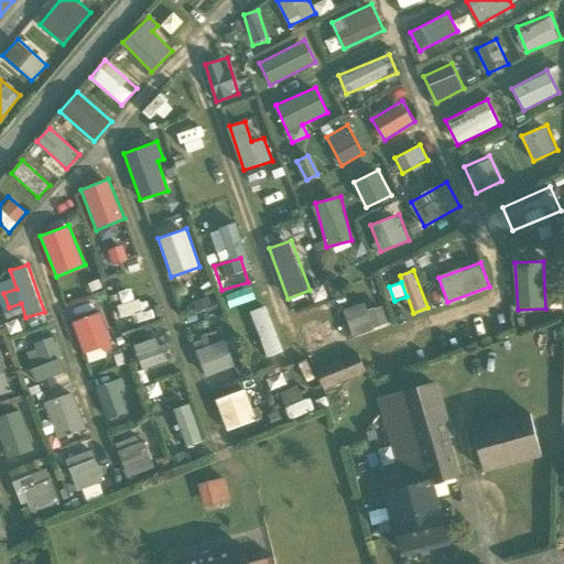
[(123,326),(148,323),(144,299),(120,302),(123,326)]
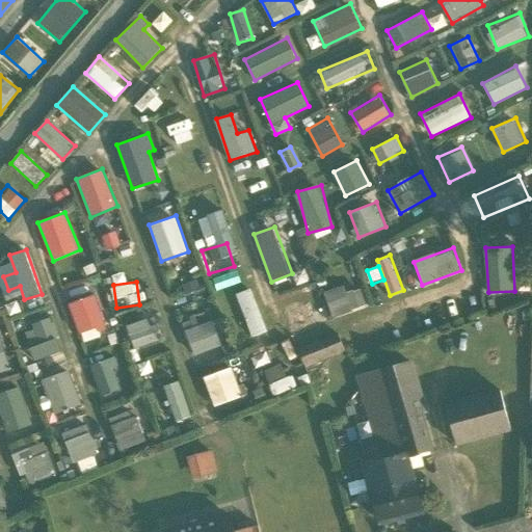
[(344,285),(323,292),(333,317),(367,304),(362,289),(347,294),(344,285)]
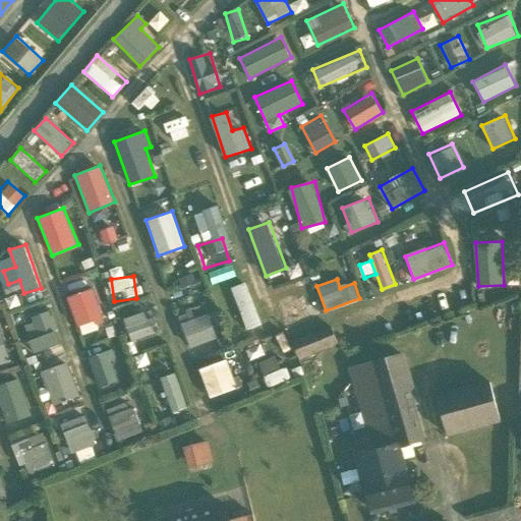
[(232,286),(242,329),(259,325),(249,282),(232,286)]
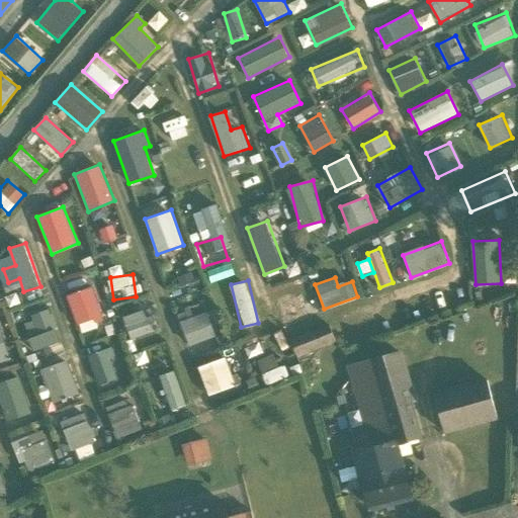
[(74,325),(103,319),(96,286),(68,292),(74,325)]
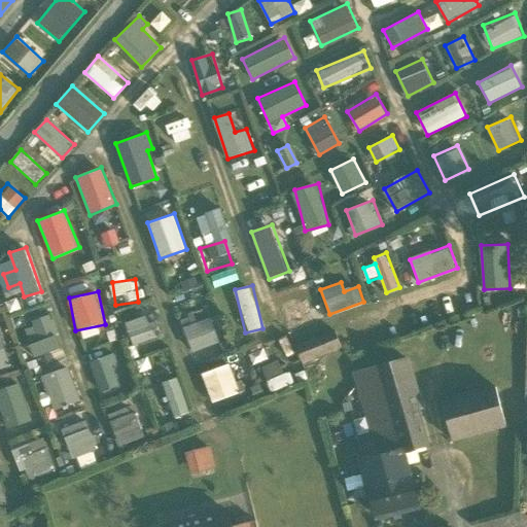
[(292,327),(320,318),(313,296),(285,306),(292,327)]
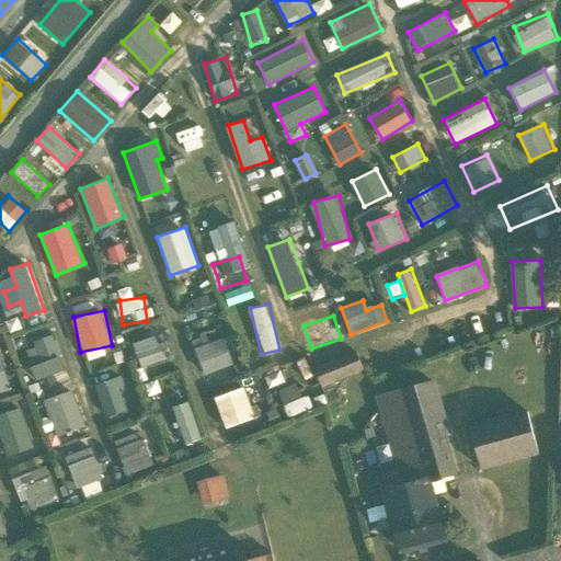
[(172,357),(165,335),(134,344),(140,366),(172,357)]
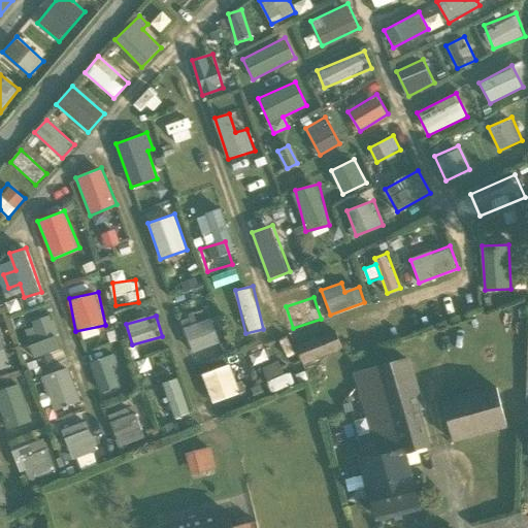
[(32,358),(60,349),(51,318),(22,326),(32,358)]
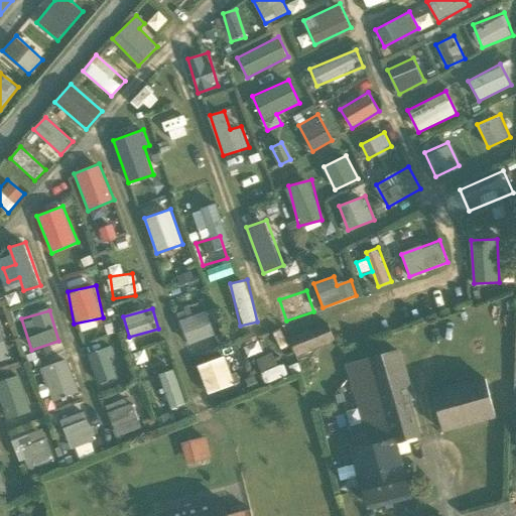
[(181,318),(187,343),(216,336),(210,311),(181,318)]
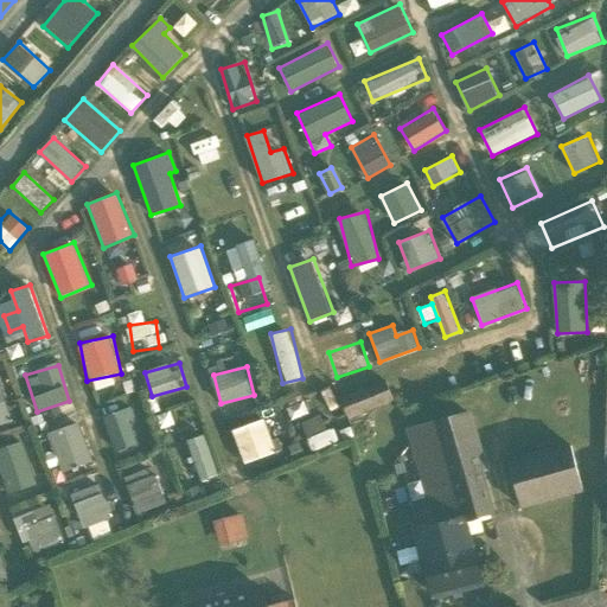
[(356,394),(364,411),(395,396),(387,378),(356,394)]
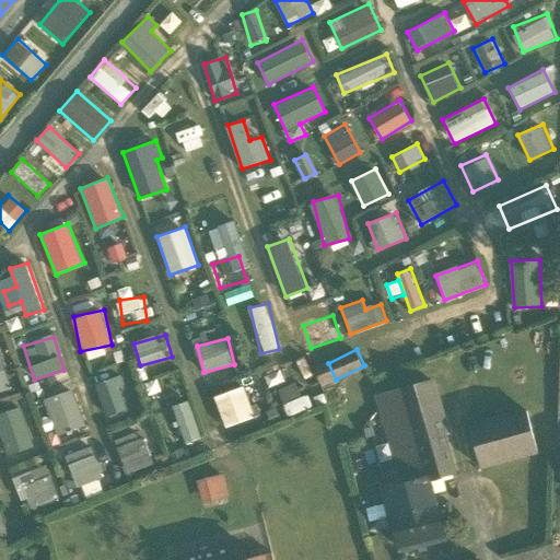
[(106,417),(128,409),(117,376),(95,384),(106,417)]
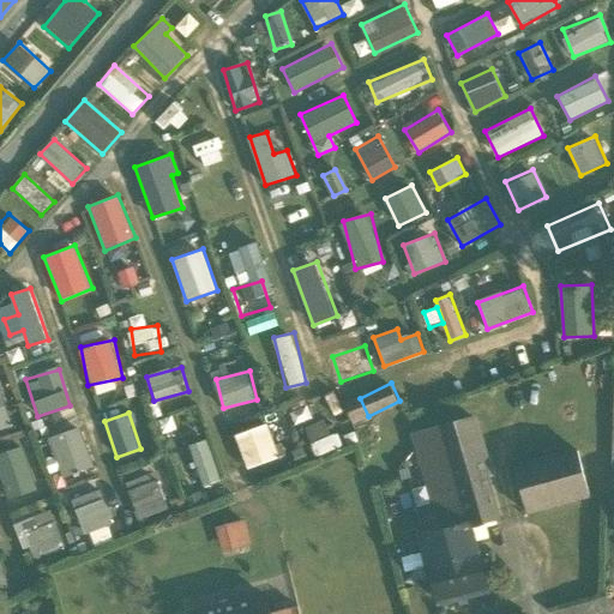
[(411,434),(434,515),(439,533),(467,524),(468,530),(495,523),(482,480),(488,479),(471,417),(411,434)]
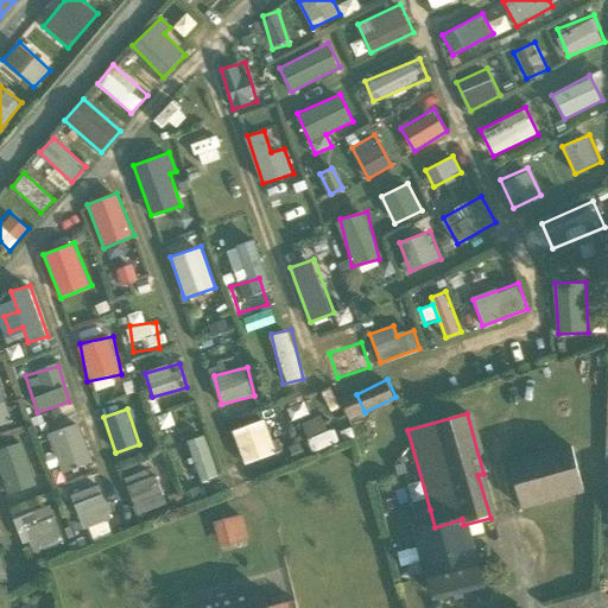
[(302,424),(312,451),(335,443),(324,416),(302,424)]
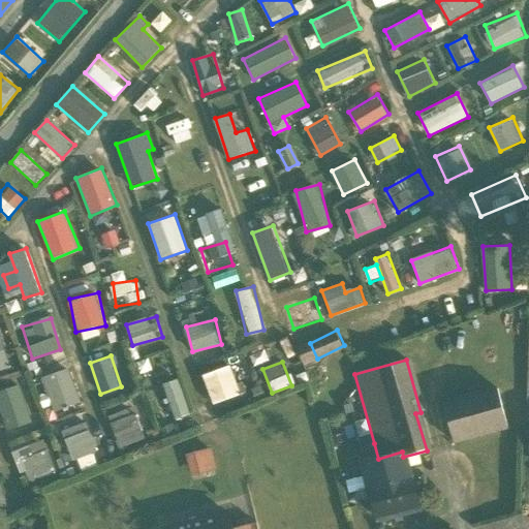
[(215,404),(243,393),(231,363),(203,374),(215,404)]
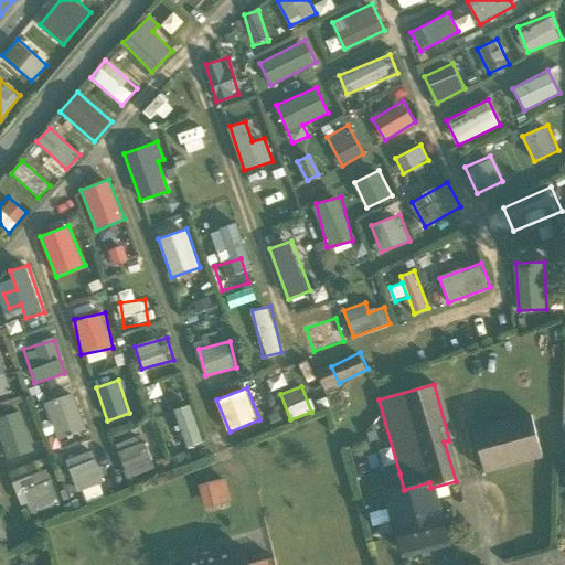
[(55,439),(86,432),(77,393),(45,401),(55,439)]
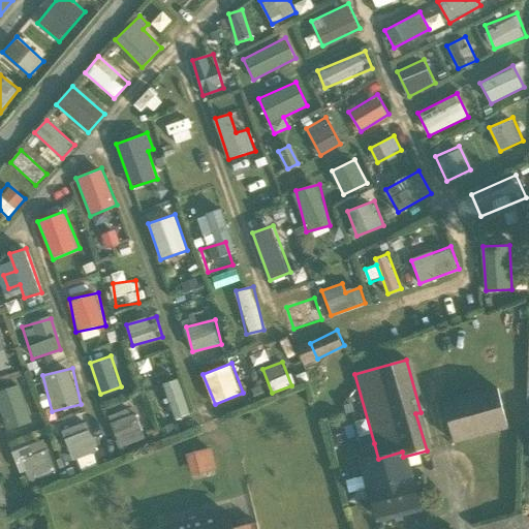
[(165,381),(172,417),(188,415),(181,379),(165,381)]
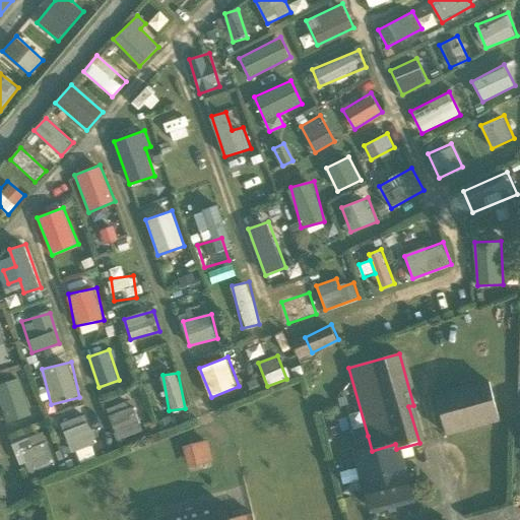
[(19,377),(0,383),(0,403),(6,423),(31,414),(19,377)]
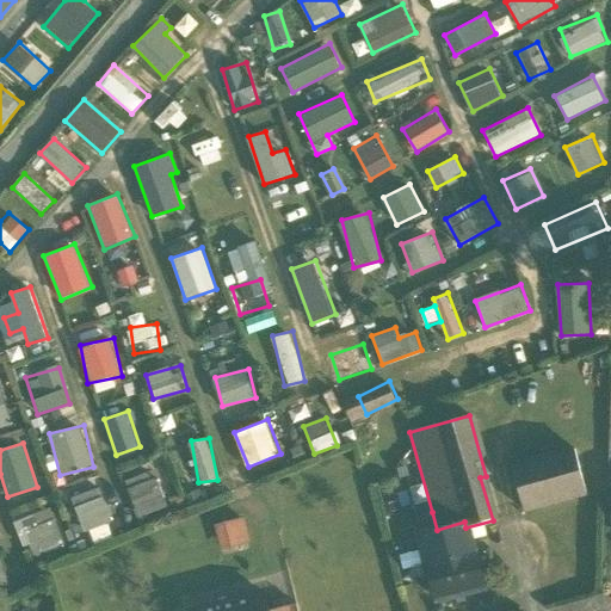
[(511,469),(524,513),(587,495),(574,451),(511,469)]
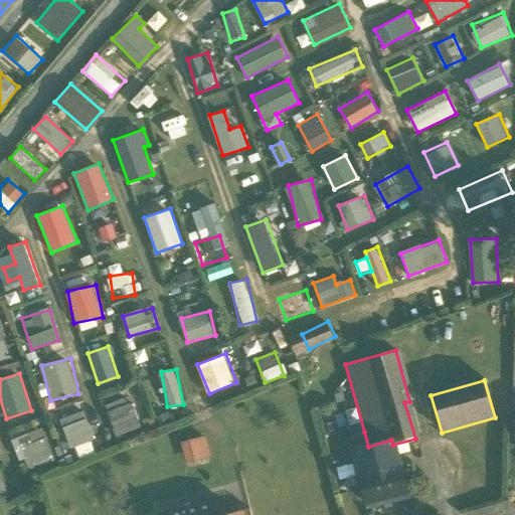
[(105,406),(118,436),(143,425),(130,395),(105,406)]
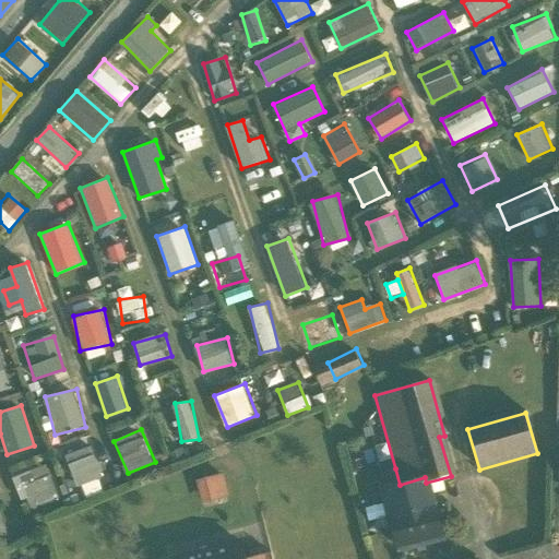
[(94,447),(66,452),(72,485),(102,478),(94,447)]
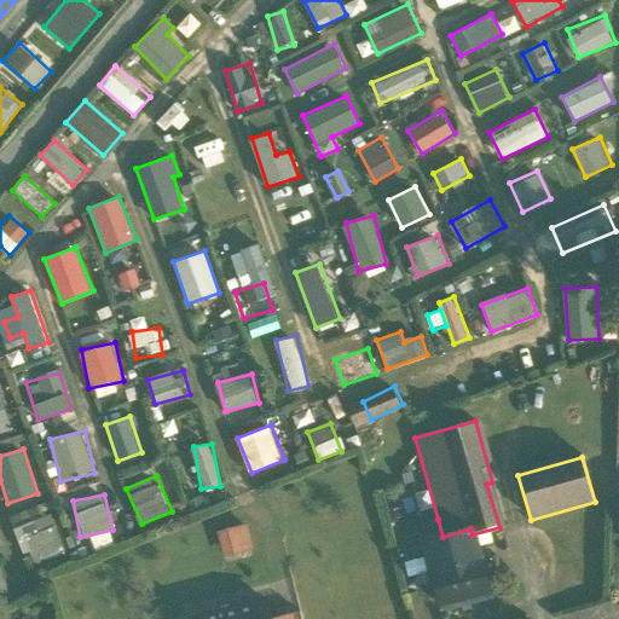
[(19,526),(35,562),(65,549),(50,513),(19,526)]
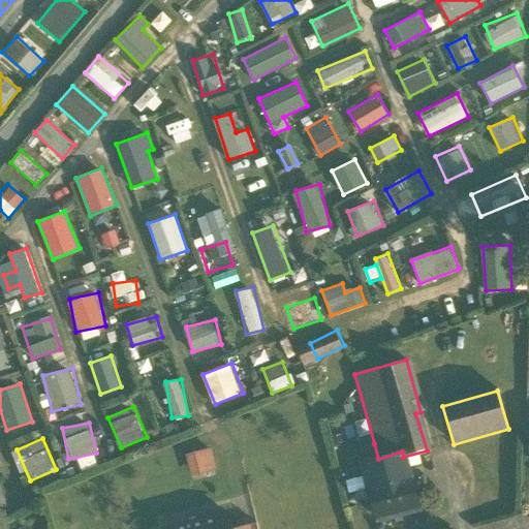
[(417,509),(403,457),(402,452),(378,459),(374,443),(359,447),(379,520),(417,509)]
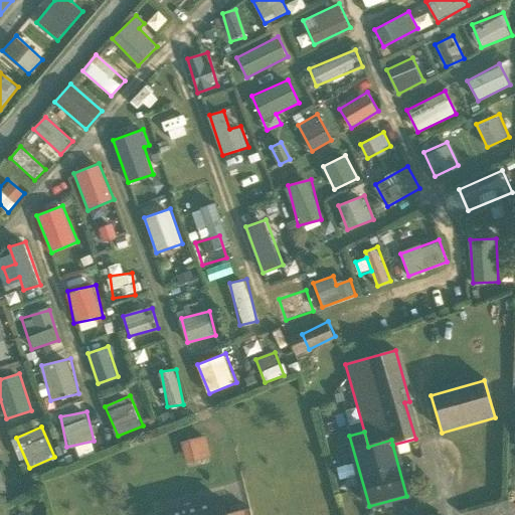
[(180,441),(185,463),(212,456),(207,435),(180,441)]
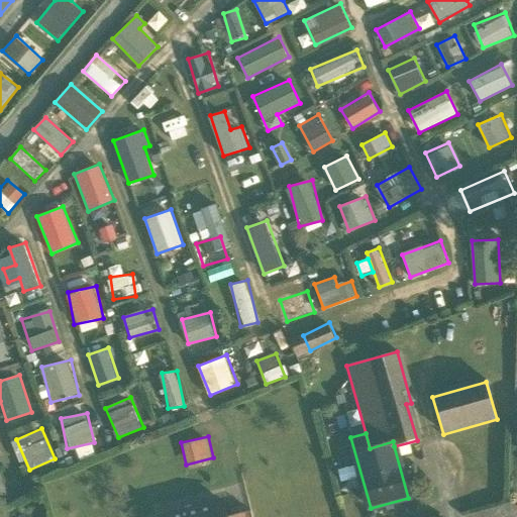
[(167,516),(224,516),(221,503),(167,516)]
